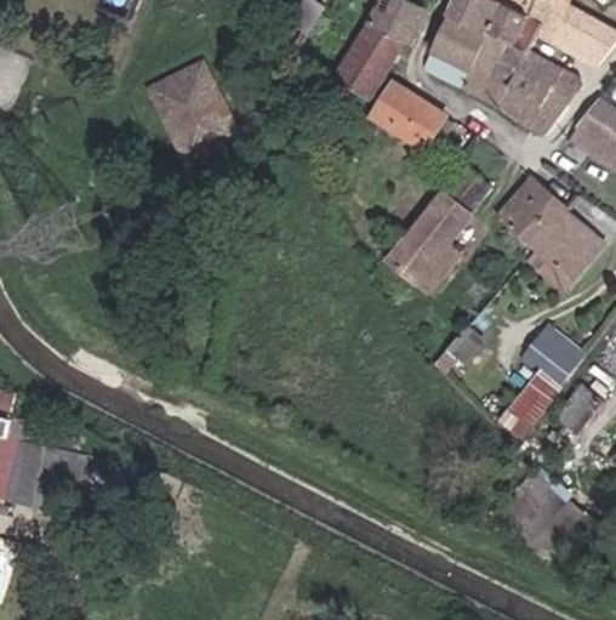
[(100,0),(132,13),(138,0),(100,0)]
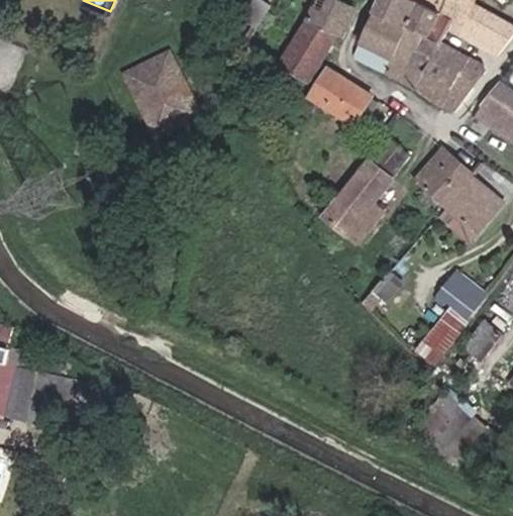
[(252,27),(267,5),(259,0),(253,0),(242,19),(252,27)]
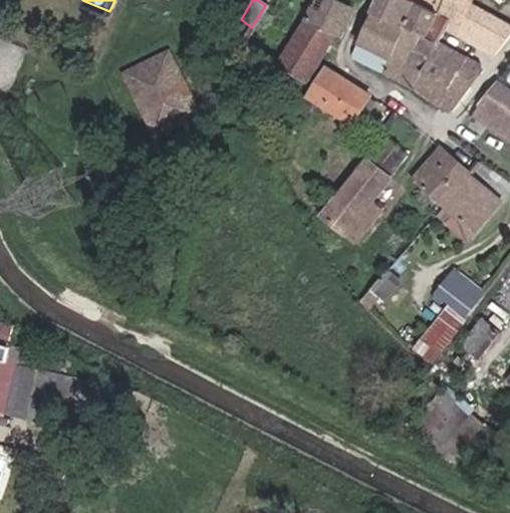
[(311,0),(301,20),(332,34),(337,37),(350,9),(329,0),(311,0)]
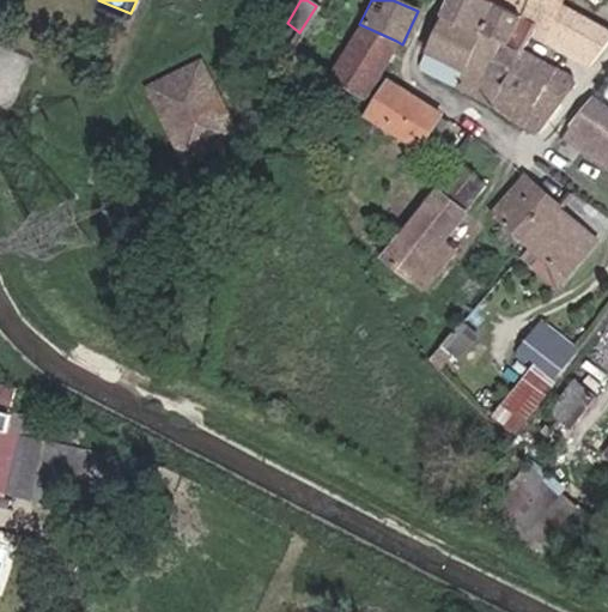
[(518,16),(487,0),(445,0),(439,12),(479,31),(498,41),(518,52),(520,47),(528,31),(533,23),(518,16)]
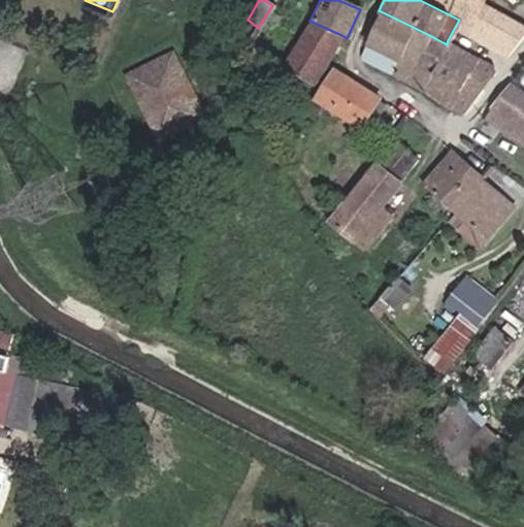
[(420,0),(447,13),(453,0),(420,0)]
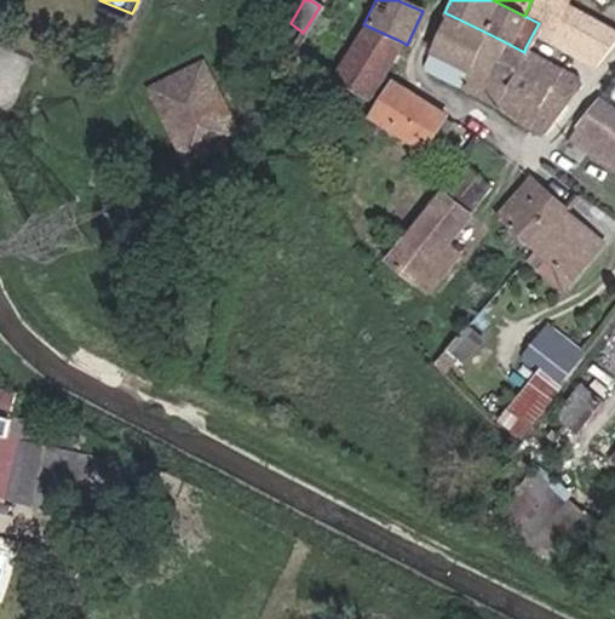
[(595,64),(614,36),(614,33),(595,22),(590,32),(557,15),(562,4),(563,0),(532,0),(524,16),(539,23),(534,32),(595,64)]
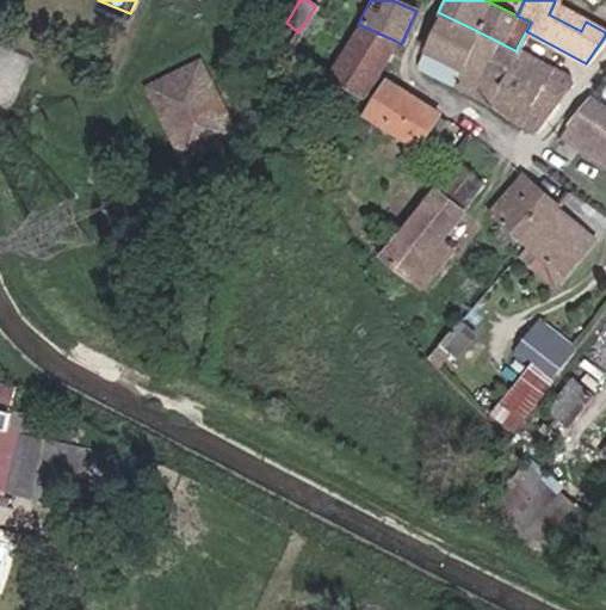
[(581,31),(586,22),(554,4),(549,14),(581,31)]
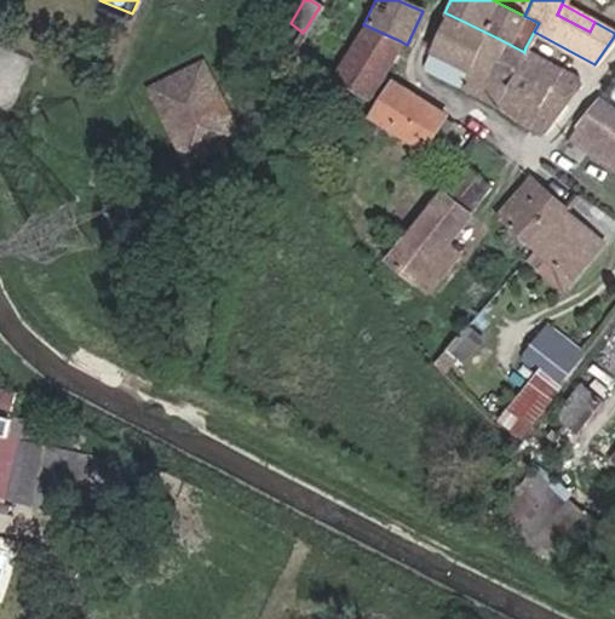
[(444,12),(427,52),(464,70),(484,32),(444,12)]
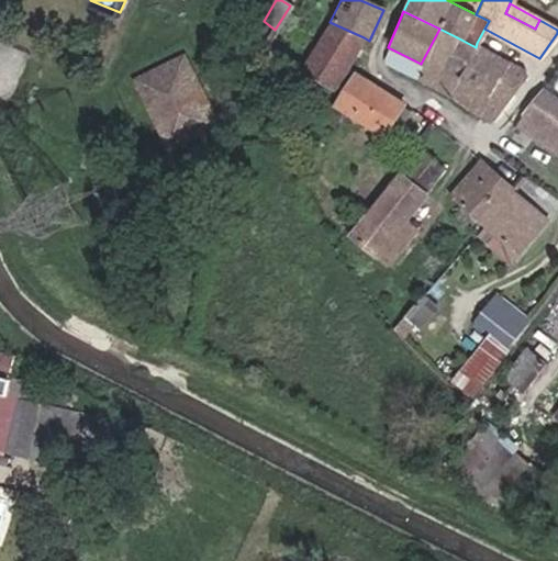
[(333,88),(345,69),(364,37),(330,22),(300,67),(307,71),(333,88)]
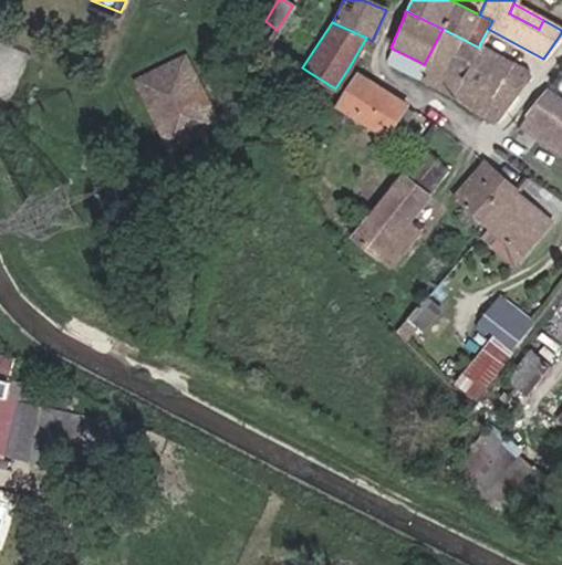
[(424,64),(417,79),(448,95),(478,116),(491,96),(445,73),(460,38),(443,29),(424,64)]
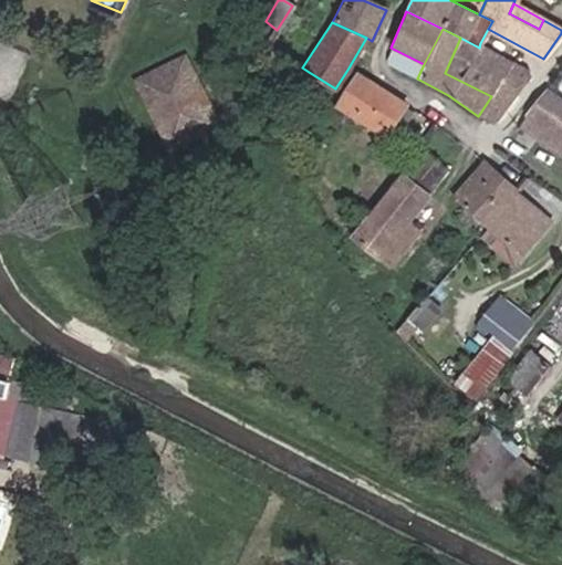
[(491,96),(478,116),(490,125),(533,71),(480,43),(479,48),(460,38),(445,73),(491,96)]
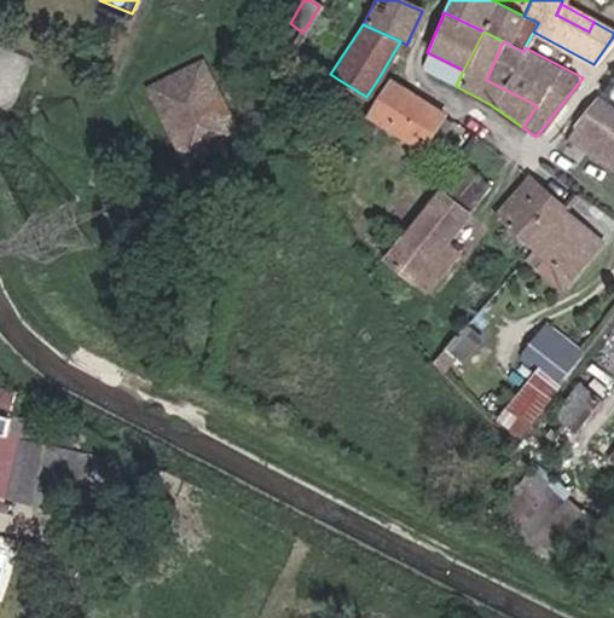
[(463,70),(427,52),(418,69),(456,86),(463,70)]
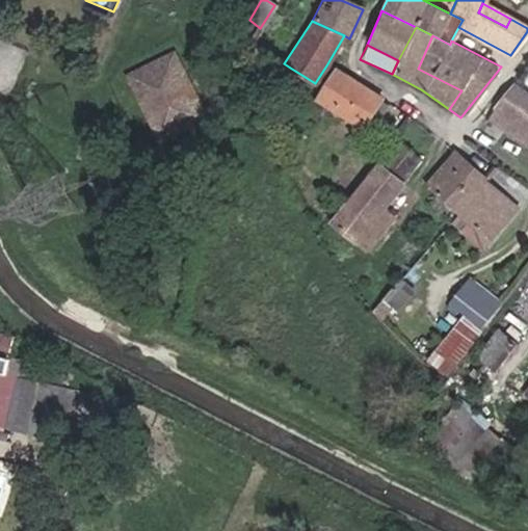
[(122,75),(158,145),(209,120),(173,49),(122,75)]
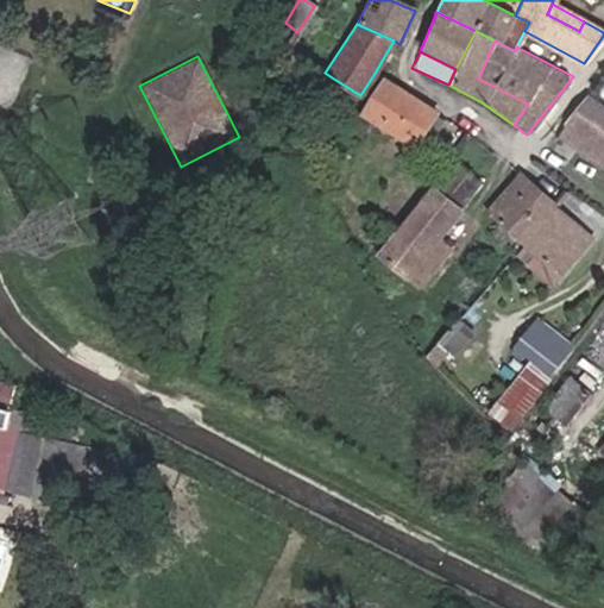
[(351,110),(360,95),(332,77),(323,92),(351,110)]
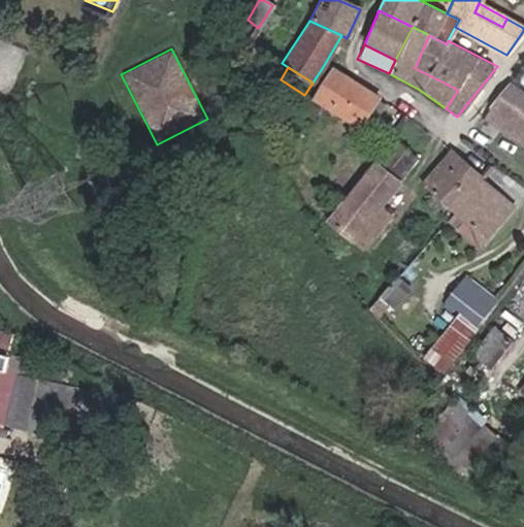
[(523,88),(523,67),(514,80),(523,88)]
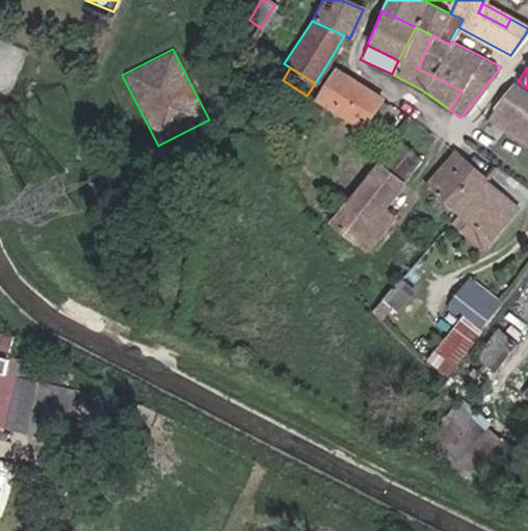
[(333,70),(319,91),(315,100),(361,128),(362,127),(378,99),(333,70)]
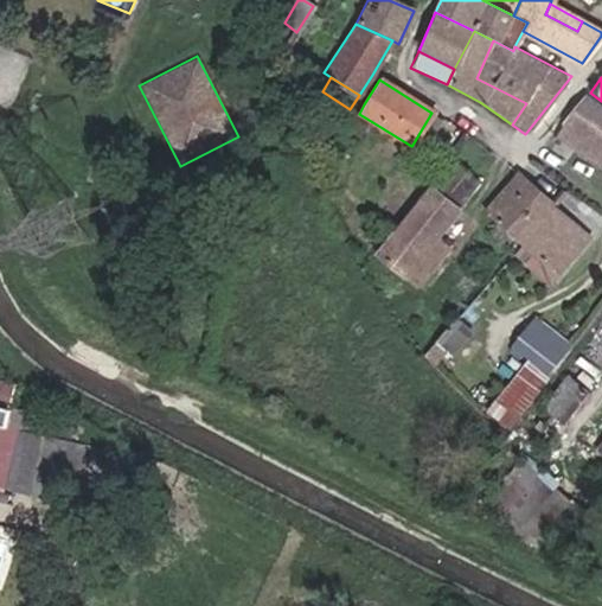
[(601,110),(582,97),(557,129),(601,161),(601,110)]
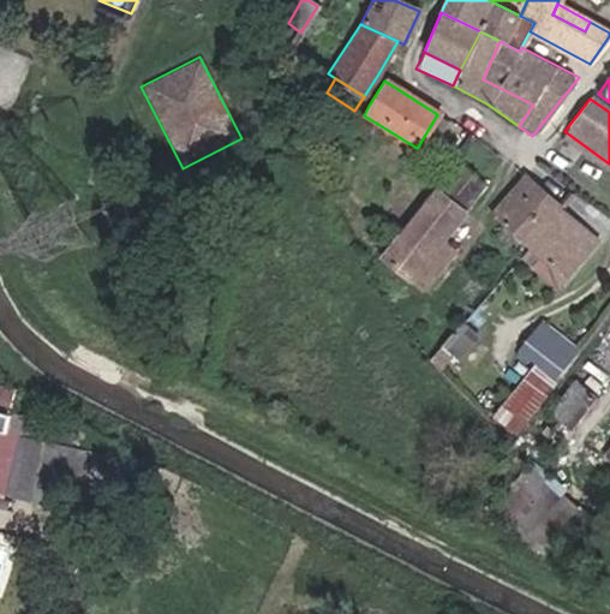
[(429,153),(448,121),(437,114),(418,147),(429,153)]
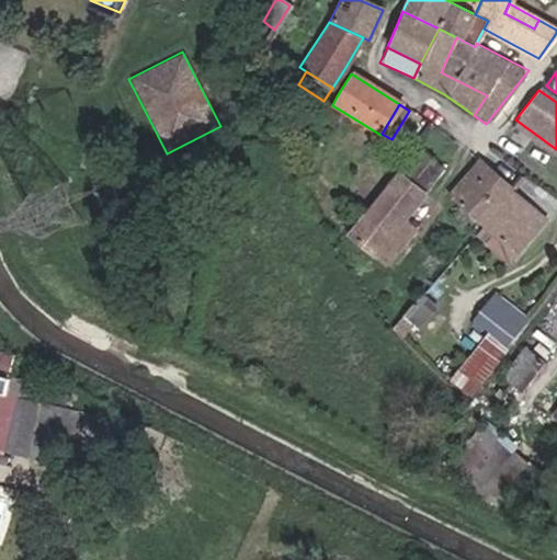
[(362,217),(360,216),(347,232),(375,256),(427,193),(423,189),(441,170),(417,149),(362,217)]
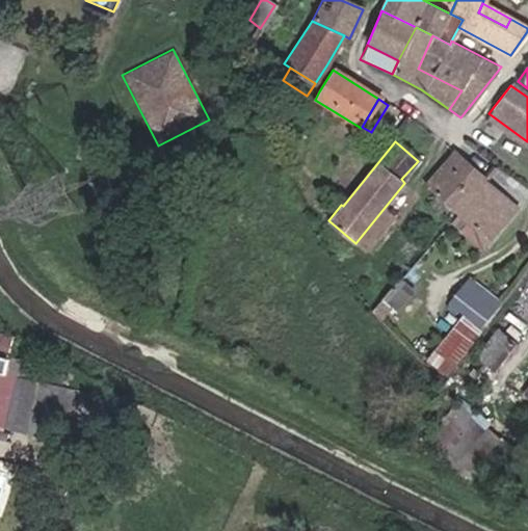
[(457,211),(490,240),(517,207),(452,152),(424,183),(457,211)]
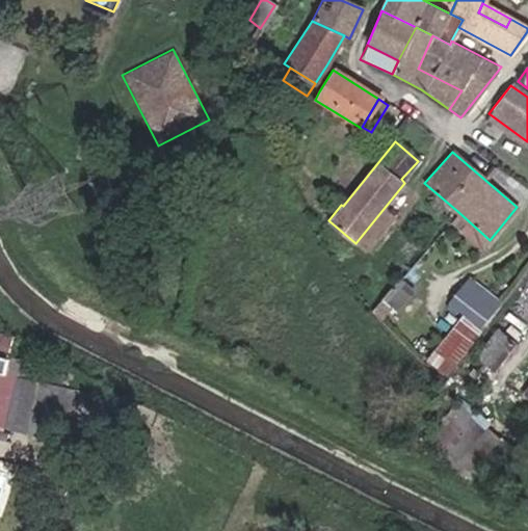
[(457,211),(448,221),(481,249),(490,240),(457,211)]
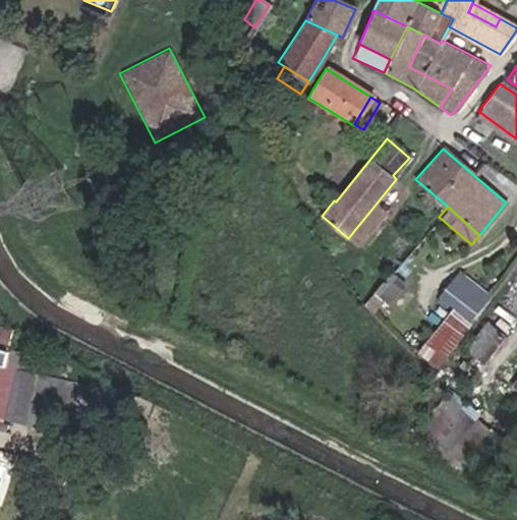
[(489,297),(457,273),(421,320),(435,331),(417,353),(435,366),(489,297)]
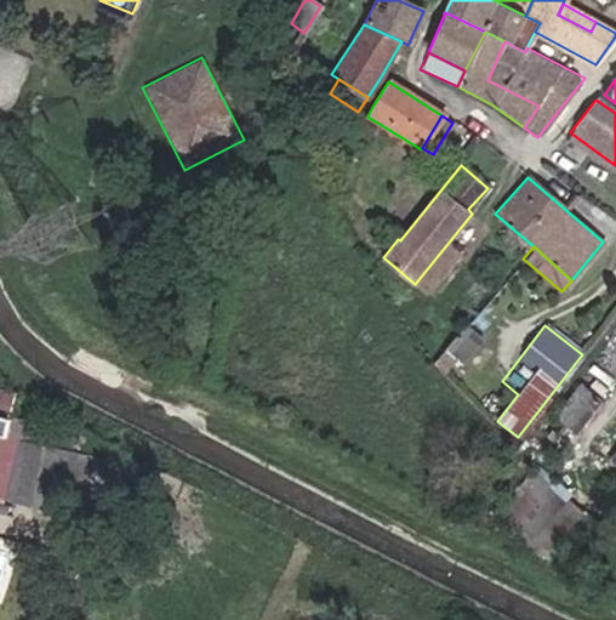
[(0,409),(5,410),(10,387),(0,385),(0,409)]
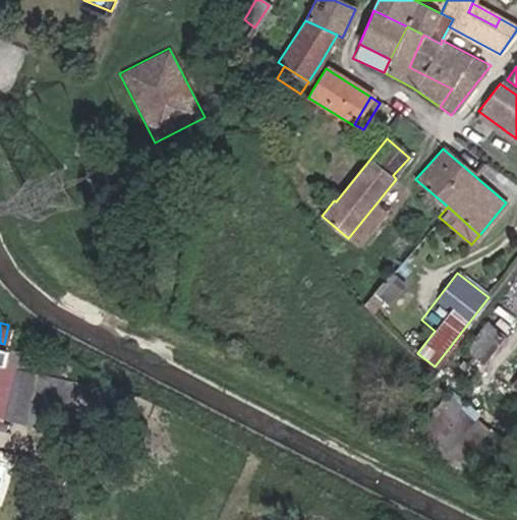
[(482,361),(502,336),(485,324),(466,349),(482,361)]
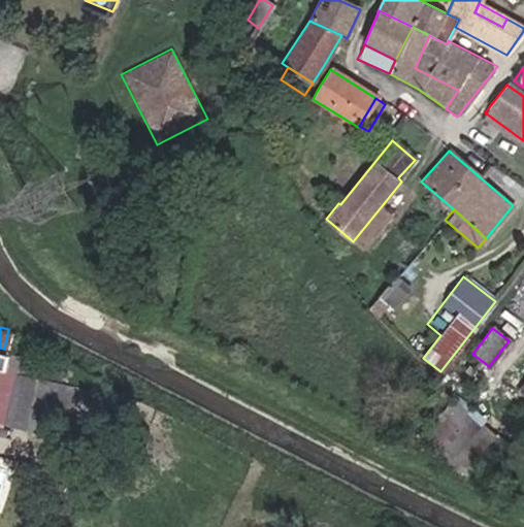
[(76,388),(0,370),(0,420),(67,434),(76,388)]
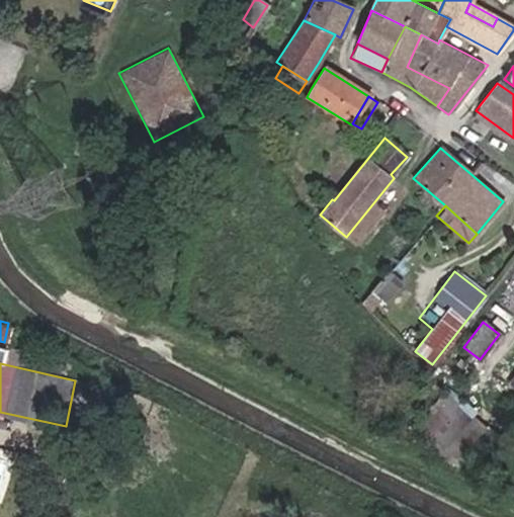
[(413,429),(444,455),(474,422),(443,394),(431,408),(428,405),(418,418),(420,421),(413,429)]
